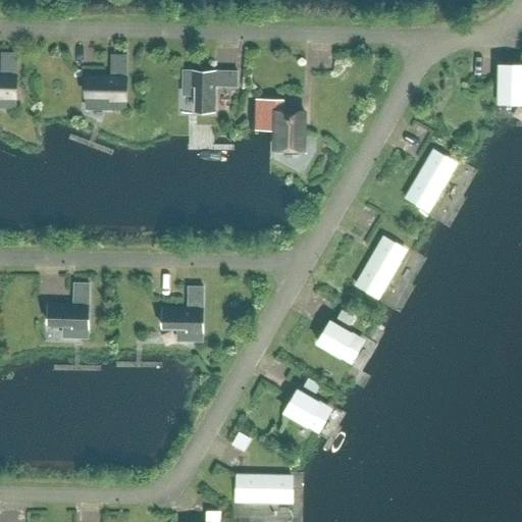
[(0,106),(15,107),(16,53),(1,53),(1,74),(0,74),(0,106)]
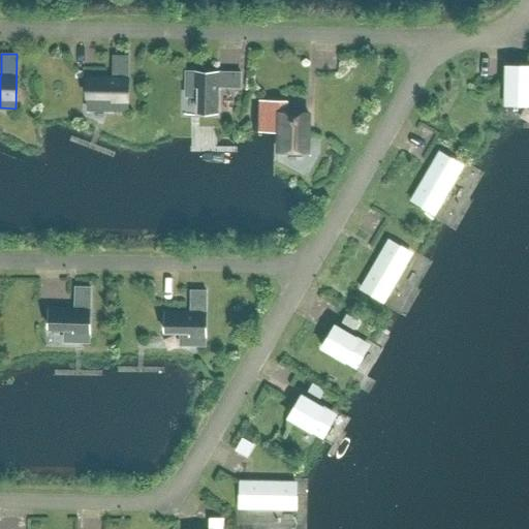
[(111,111),(127,112),(127,94),(129,55),(121,55),(112,54),(112,75),(85,75),(85,98),(101,99),(100,111),(111,111)]
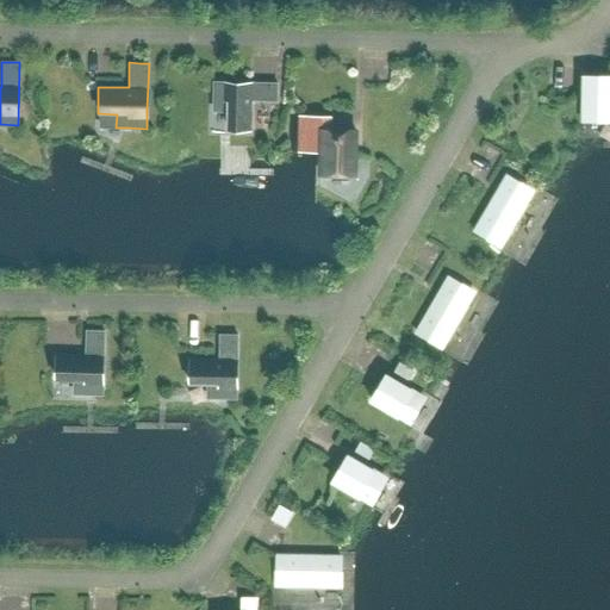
[(584,116),(601,116),(609,117),(609,107),(609,106),(609,76),(584,76),(583,106),(584,106),(584,116)]
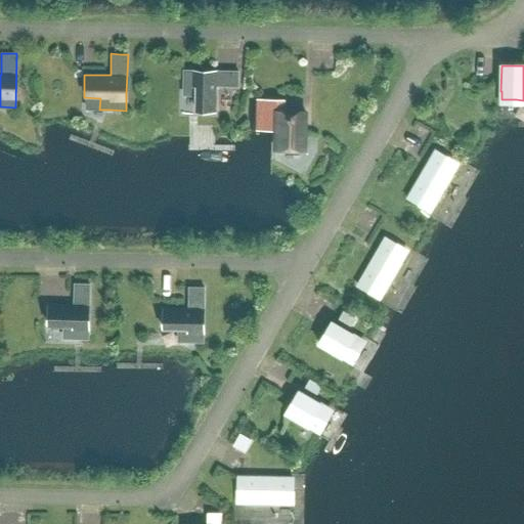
[(238,71),(184,70),(184,94),(198,94),(197,112),(216,112),(216,86),(237,86),(238,71)]
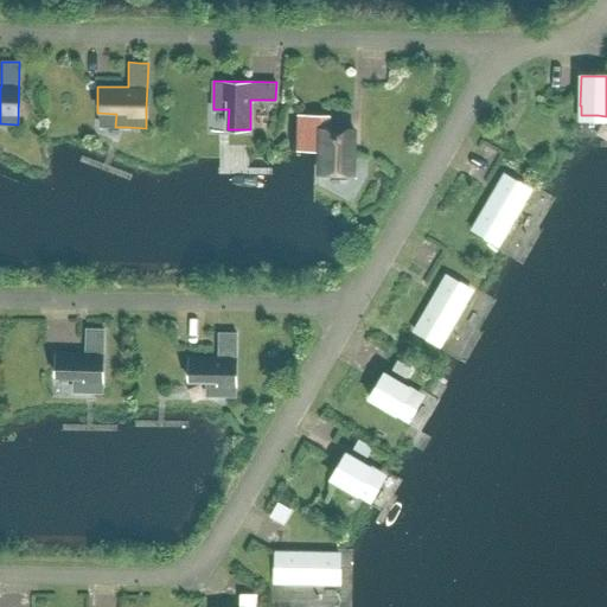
[(330,115),(320,115),(318,170),(324,170),(324,174),(347,174),(347,170),(353,171),(355,129),(328,128),(330,115)]
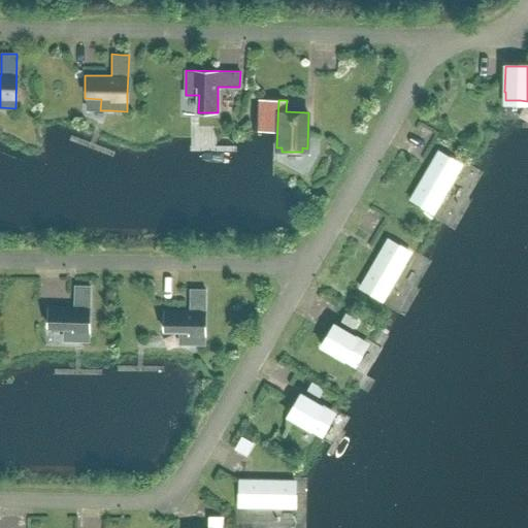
[(410,200),(432,212),(436,205),(438,207),(456,177),(454,176),(460,165),(438,153),(410,200)]
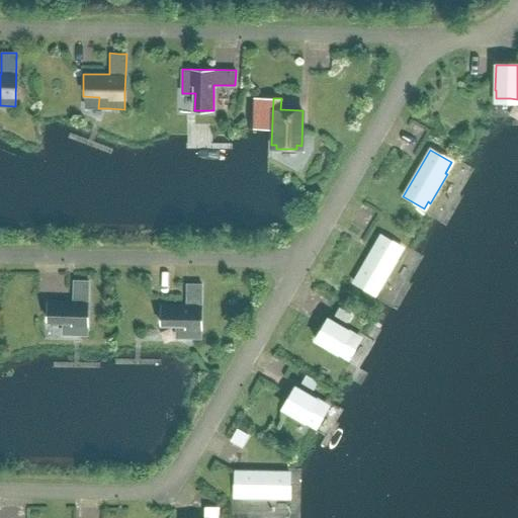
[(380,236),(353,282),(374,294),(378,287),(380,289),(398,260),(395,259),(402,248),(380,236)]
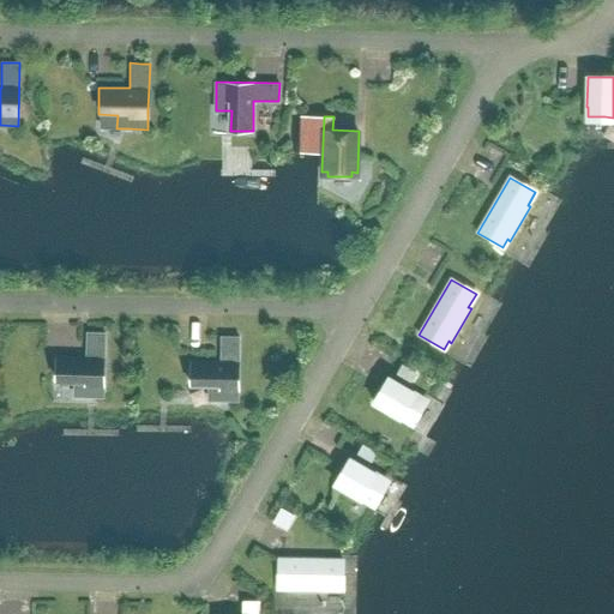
[(55,379),(76,380),(74,395),(103,396),(104,333),(86,332),(86,359),(56,357),(55,379)]
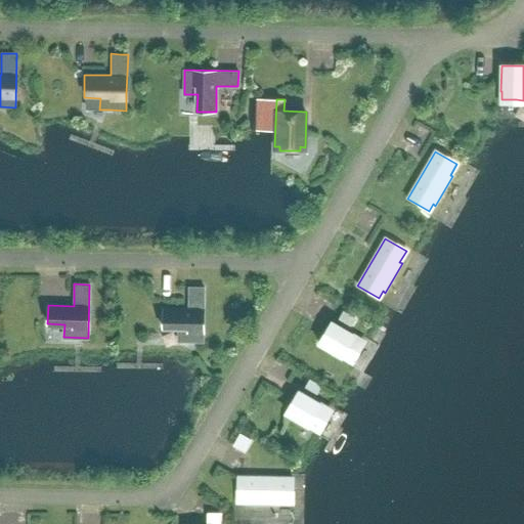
[(179,329),(179,341),(203,342),(205,288),(188,288),(188,310),(163,309),(162,328),(179,329)]
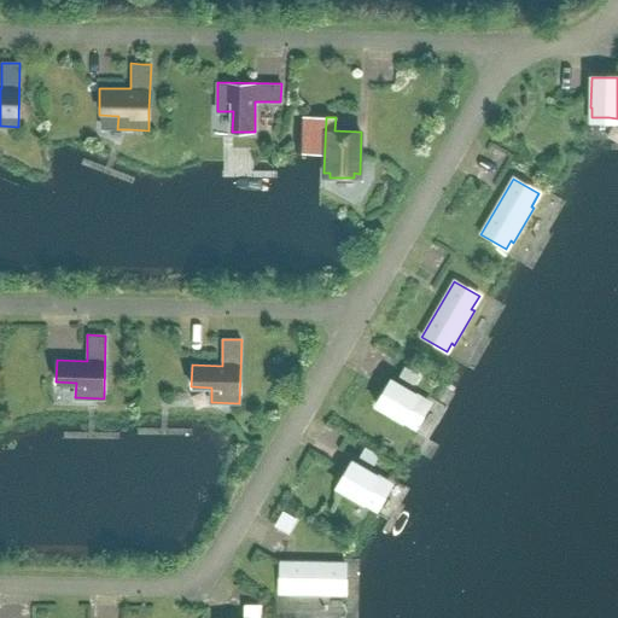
[(386,377),(372,402),(410,425),(426,400),(386,377)]
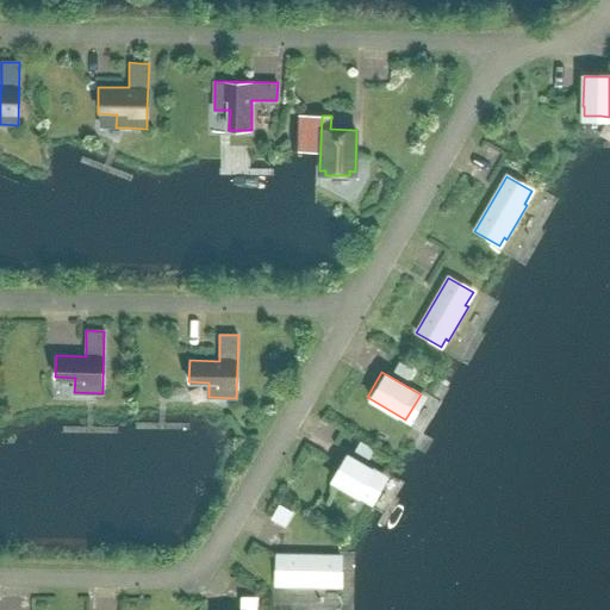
[(347,455),(332,480),(359,496),(360,495),(368,499),(380,478),(372,473),(373,471),(347,455)]
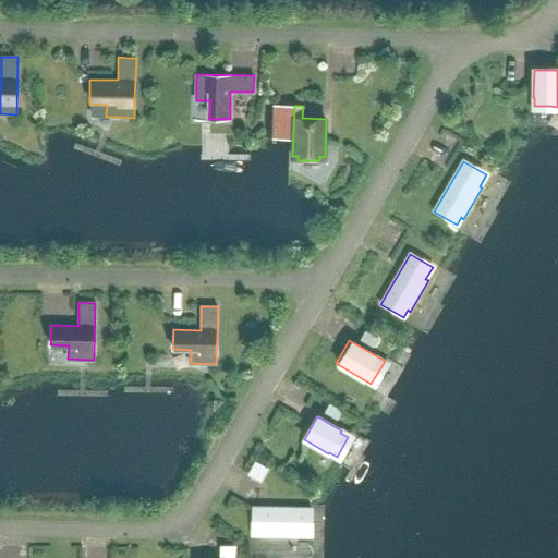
[(246,475),(259,482),(268,469),(254,461),(246,475)]
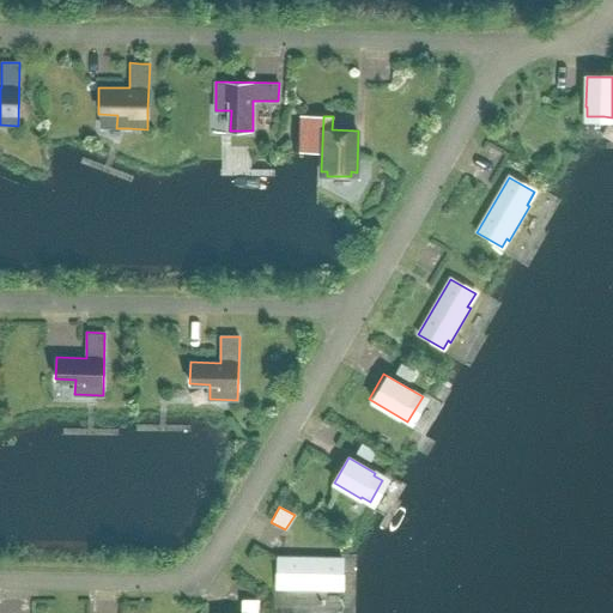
[(278,587),(286,587),(286,590),(326,592),(326,588),(341,588),(341,559),(278,558),(278,587)]
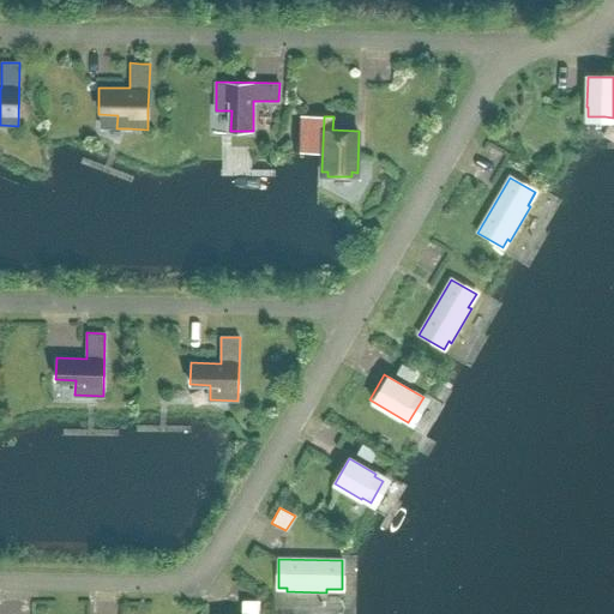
[(242,613),(257,613),(258,602),(244,602),(242,613)]
